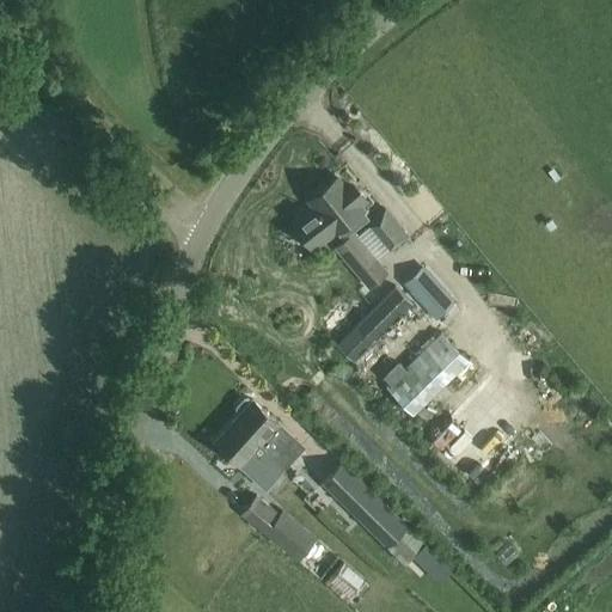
[(366,215),(361,208),(337,178),(310,200),(325,218),(323,220),(330,228),(331,227),(334,230),(348,219),(354,226),(366,215)]
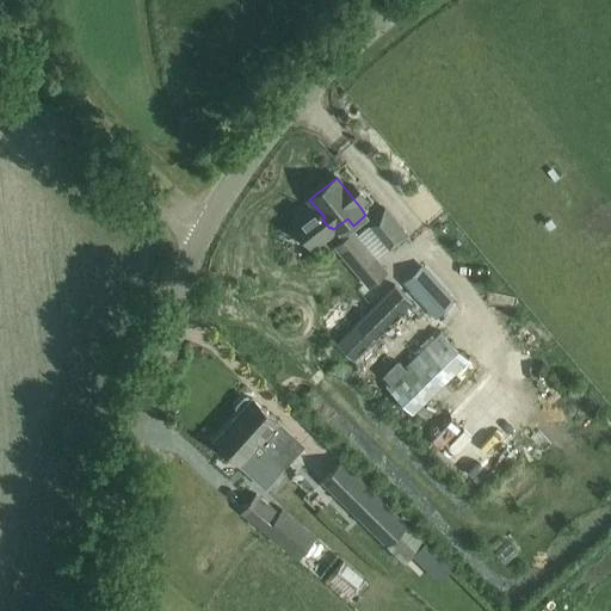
[(390,250),(407,236),(383,208),(366,222),(390,250)]
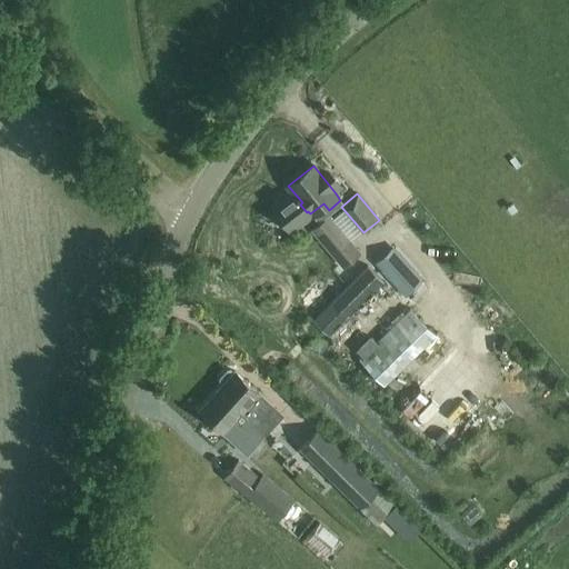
[(328,216),(311,229),(342,267),(359,252),(328,216)]
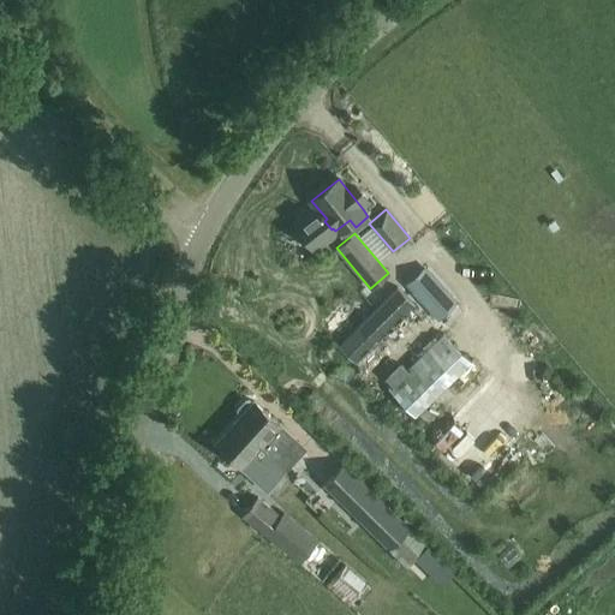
[(436,318),(455,302),(425,269),(407,286),(436,318)]
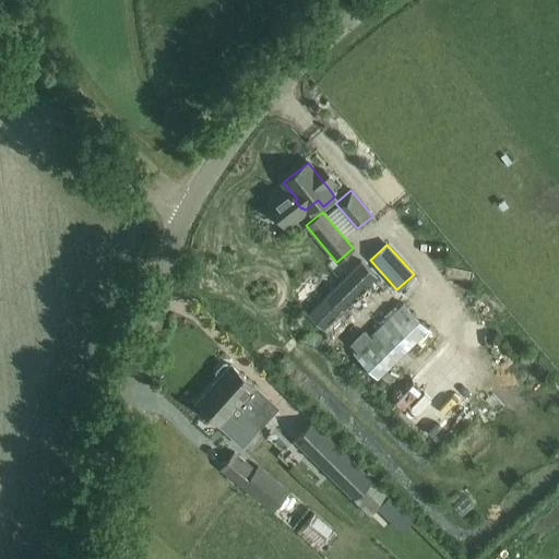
[(361,261),(307,313),(323,330),(377,276),(361,261)]
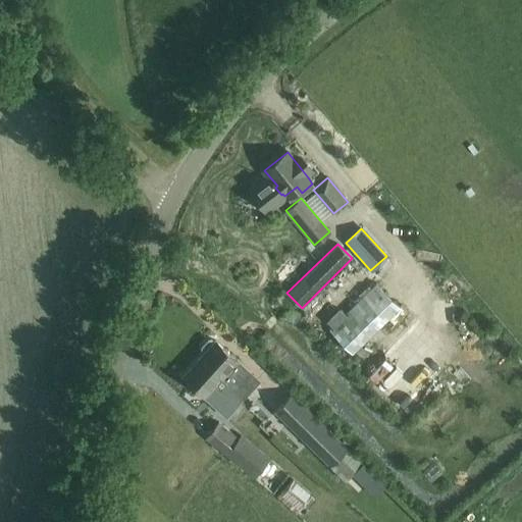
[(397,309),(374,286),(328,334),(351,356),(397,309)]
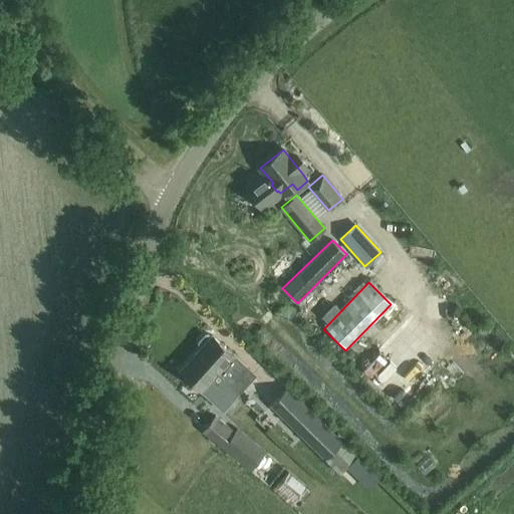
[(199,345),(200,346),(222,367),(221,367),(224,370),(219,376),(228,384),(227,384),(236,394),(253,374),(236,358),(236,357),(211,334),(210,335),(209,334),(205,334),(199,342),(199,345)]
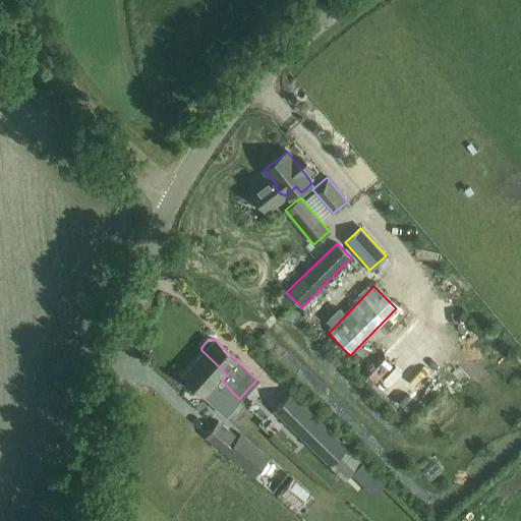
[(225,372),(203,351),(181,374),(204,395),(224,414),(239,399),(230,390),(231,390),(222,382),(227,375),(224,372),(225,372)]
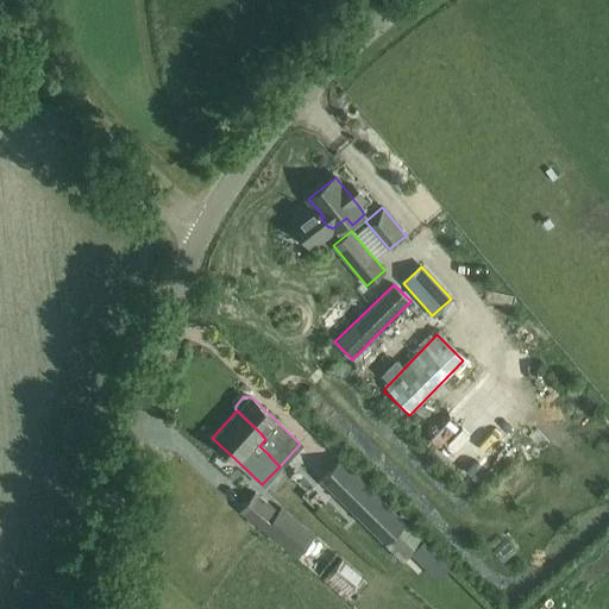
[(422,541),(406,523),(341,460),(321,481),(402,562),(422,541)]
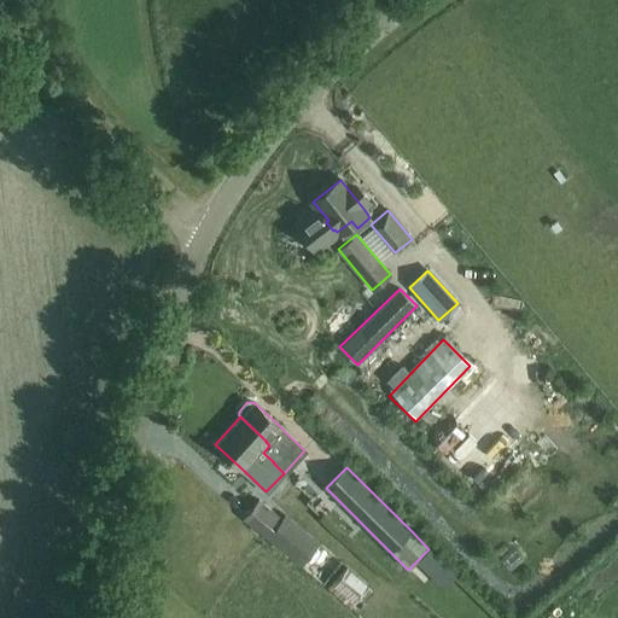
[(258,497),(242,518),(299,566),(319,542),(285,513),(281,517),(258,497)]
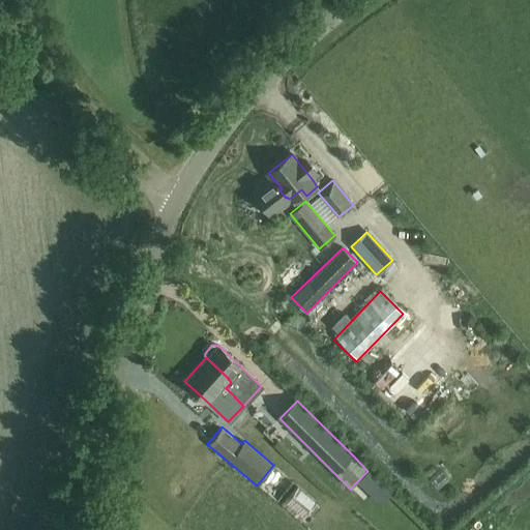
[(317,502),(297,486),(281,504),(300,521),(317,502)]
